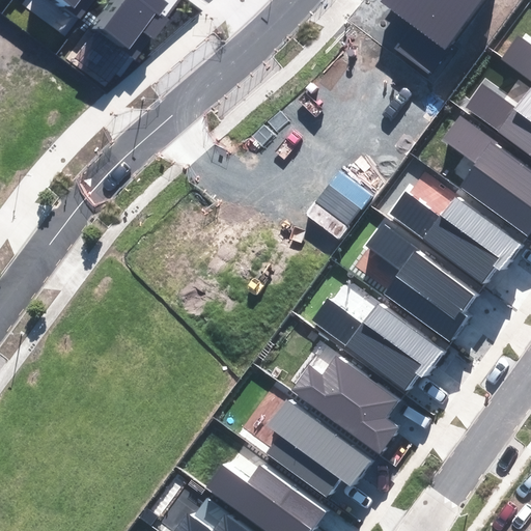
[(62,0),(74,8),(80,0),(62,0)]
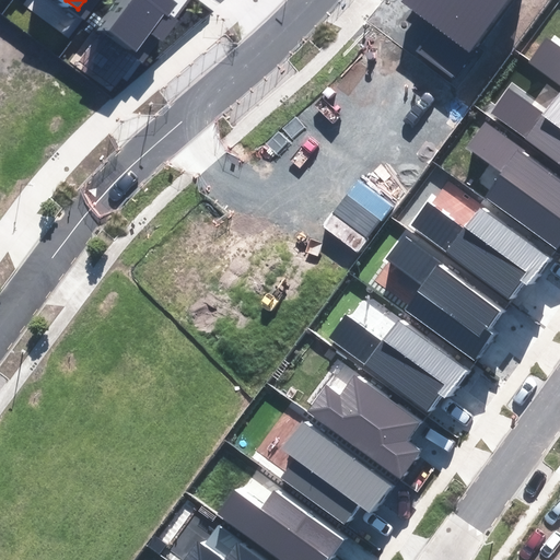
[(174,0),(131,0),(108,31),(137,51),(152,33),(164,42),(181,22),(170,13),(178,2),(174,0)]
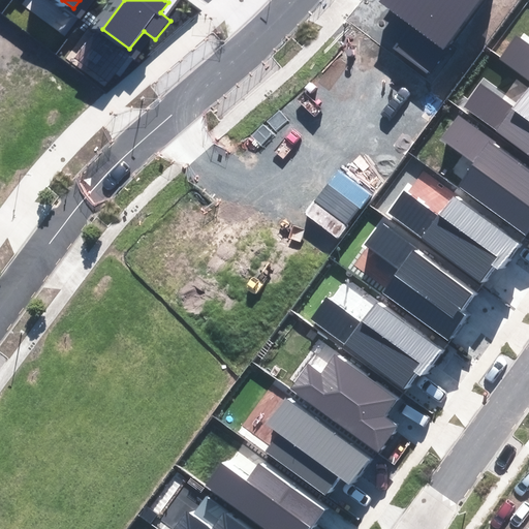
[(444,50),(480,0),(378,0),(377,2),(444,50)]
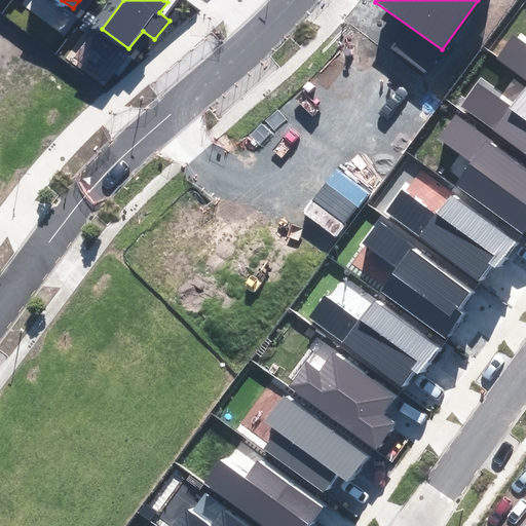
[(525,44),(514,35),(497,58),(525,77),(525,44)]
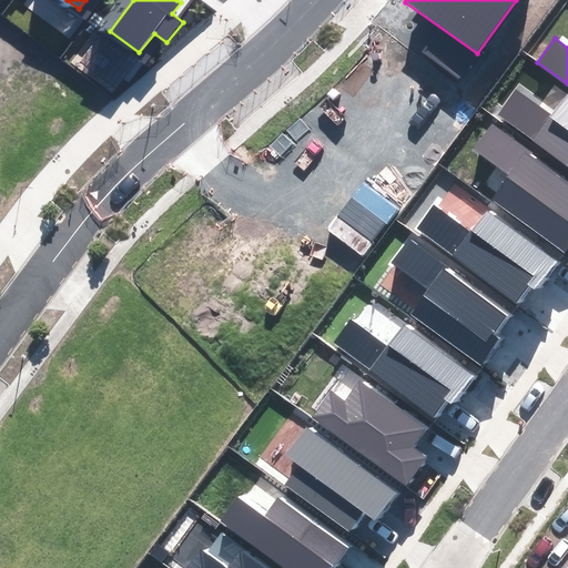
[(515,91),(498,113),(567,164),(567,94),(554,119),(515,91)]
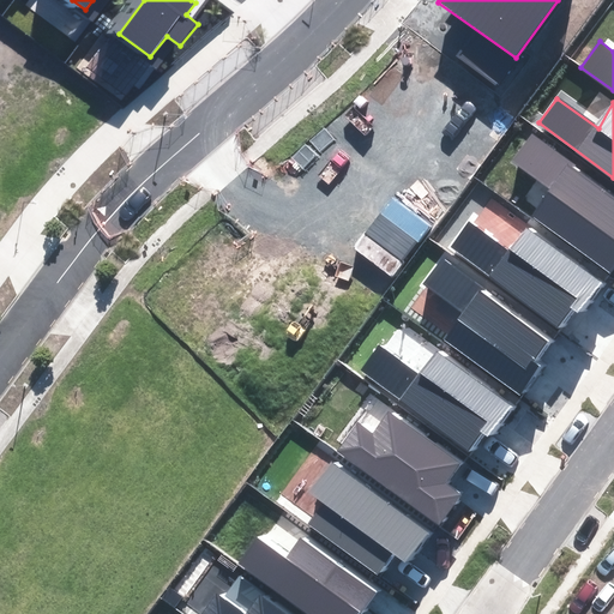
[(613,199),(529,140),(513,162),(555,192),(536,218),(609,271),(613,264),(613,199)]
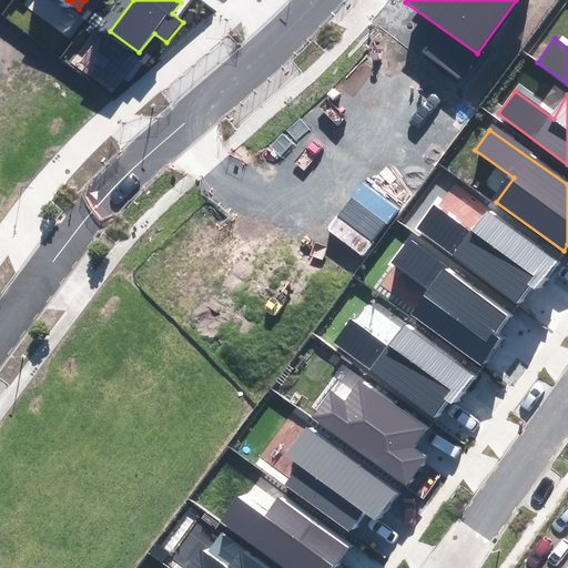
[(433,206),(417,230),(518,301),(529,284),(536,288),(555,261),(487,213),(472,234),(433,206)]
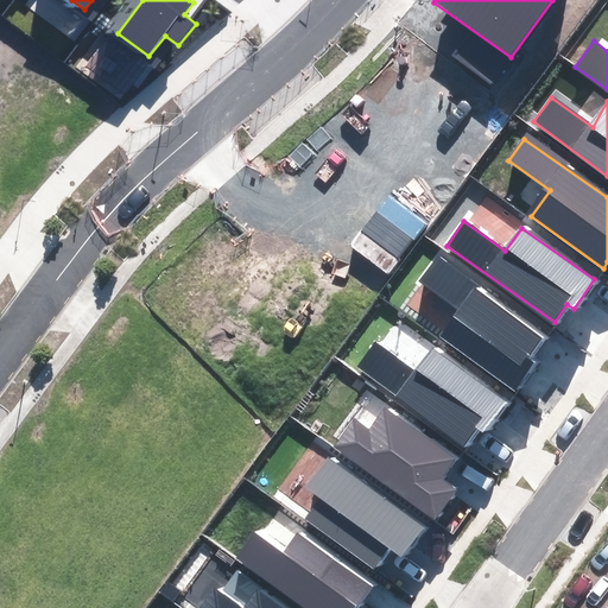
[(543,335),(435,259),(419,282),(461,311),(442,337),(515,388),(533,363),(526,358),(543,335)]
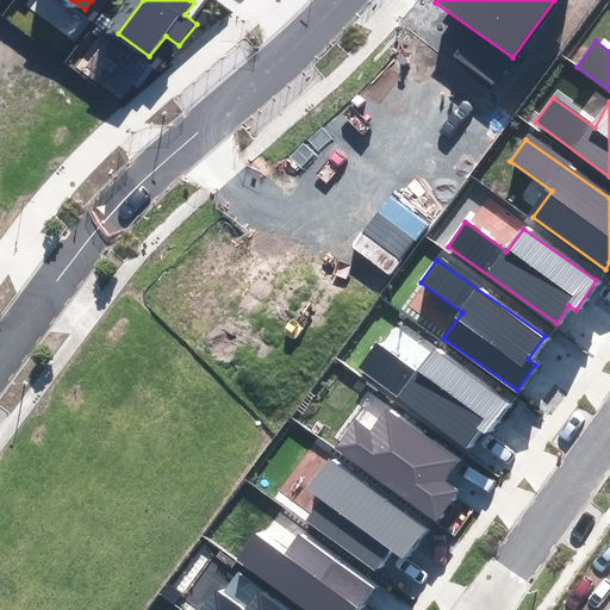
[(417,372),(375,343),(356,371),(466,448),(500,399),(433,350),(417,372)]
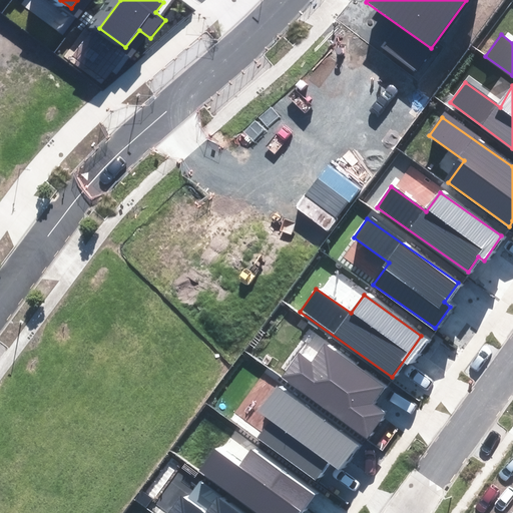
[(385,386),(326,344),(312,364),(301,355),(284,379),(367,438),(385,413),(371,404),(385,386)]
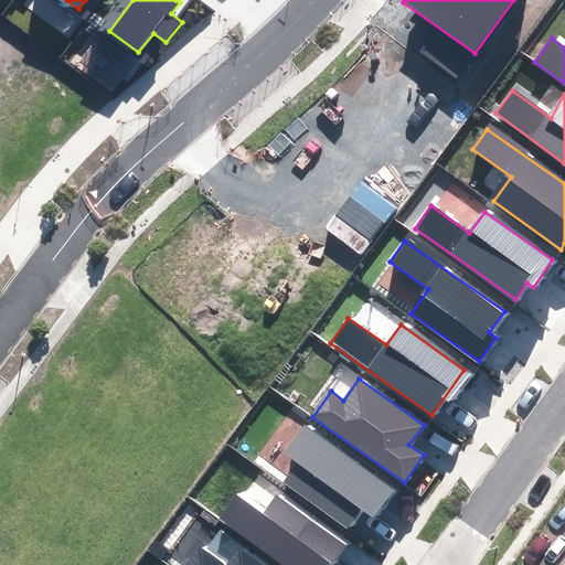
[(392,488),(306,427),(287,454),(299,462),(284,483),(348,529),(362,508),(372,515),(392,488)]
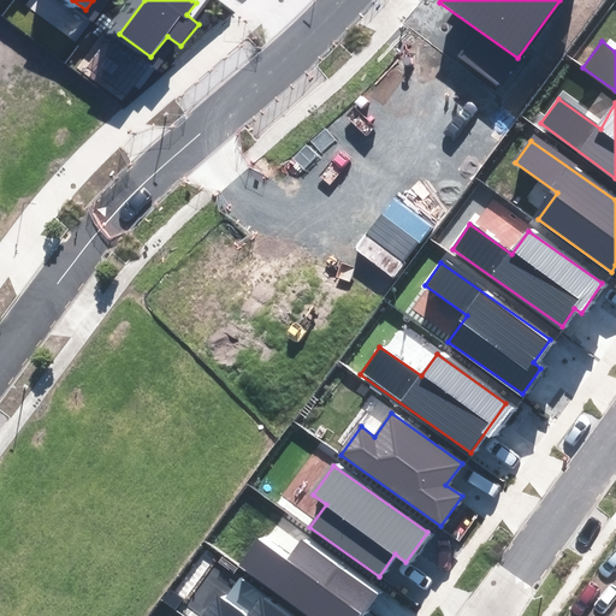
[(289,562),(256,539),(237,566),(308,615),(359,615),(375,593),(303,542),(289,562)]
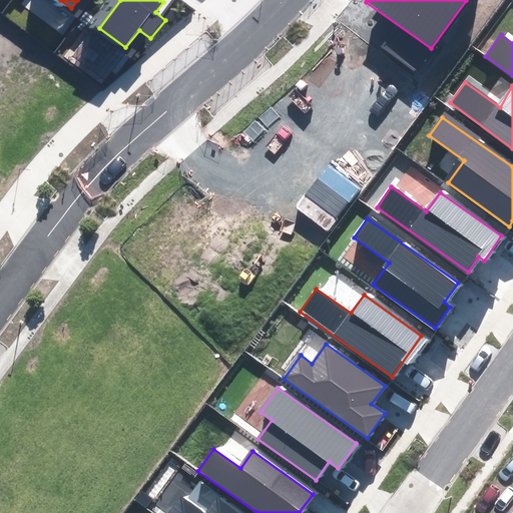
[(241,512),(200,484),(188,500),(183,496),(170,512),(241,512)]
